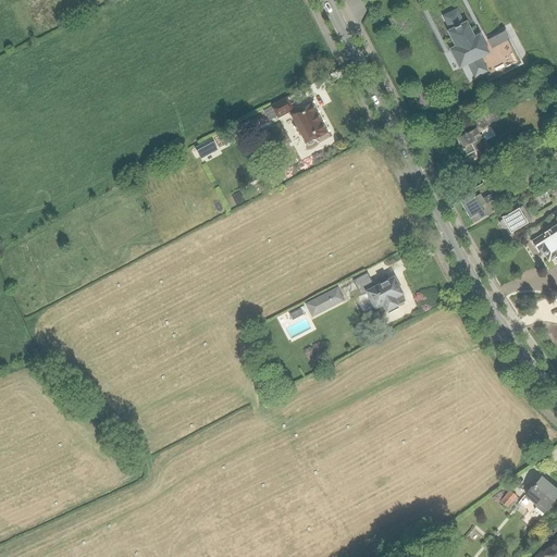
[(456,48),(450,51),(459,67),(461,66),(462,67),(469,64),(473,74),(484,70),(479,59),(485,57),(484,54),(486,53),(479,37),(473,40),(465,23),(461,25),(456,14),(445,20),(450,31),(448,32),(456,48)]
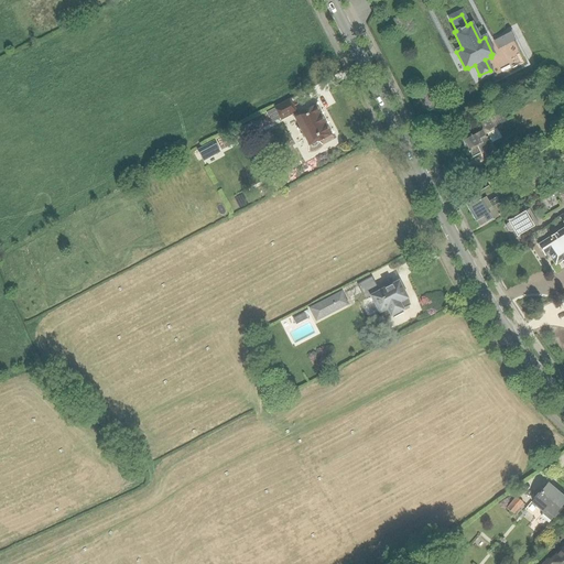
[(290,100),(274,108),(281,119),(292,114),(299,126),(297,129),(300,134),(302,134),(308,145),(329,134),(314,106),(297,115),(290,100)]
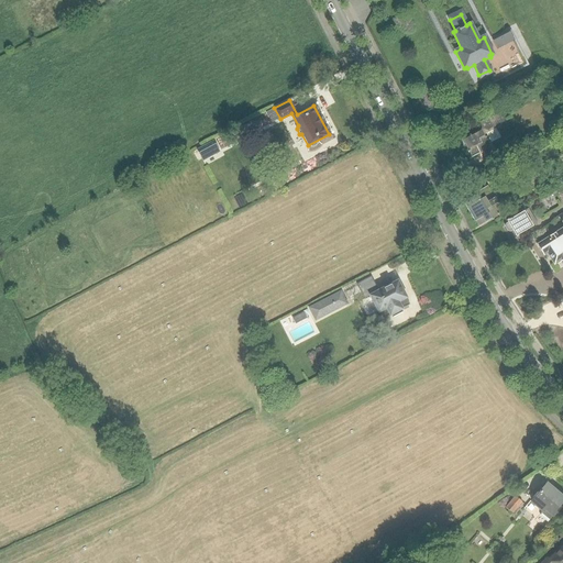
[(494,151),(485,134),(483,135),(482,133),(495,127),(497,133),(508,128),(499,112),(476,124),(478,130),(463,139),(461,138),(463,146),(465,146),(467,152),(468,152),(471,157),(483,151),(485,155),(494,151)]
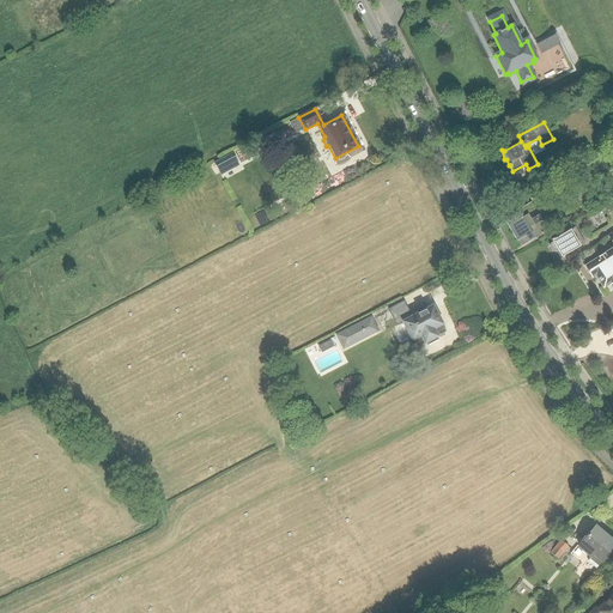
[(232,155),(214,164),(220,176),(240,167),(232,155)]
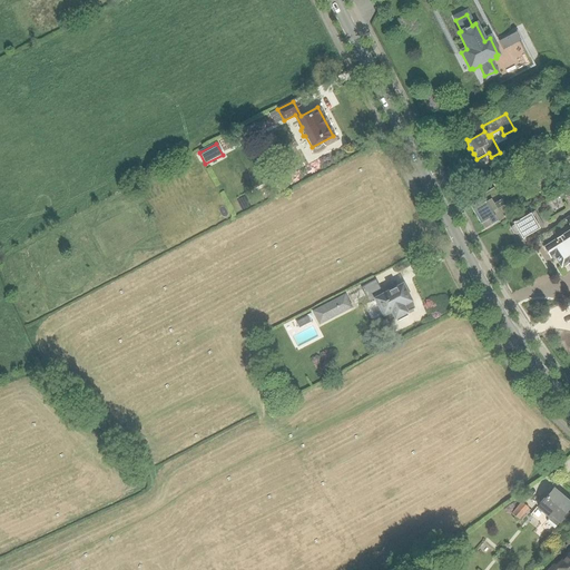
[(505,161),(492,170),(497,177),(510,169),(505,161)]
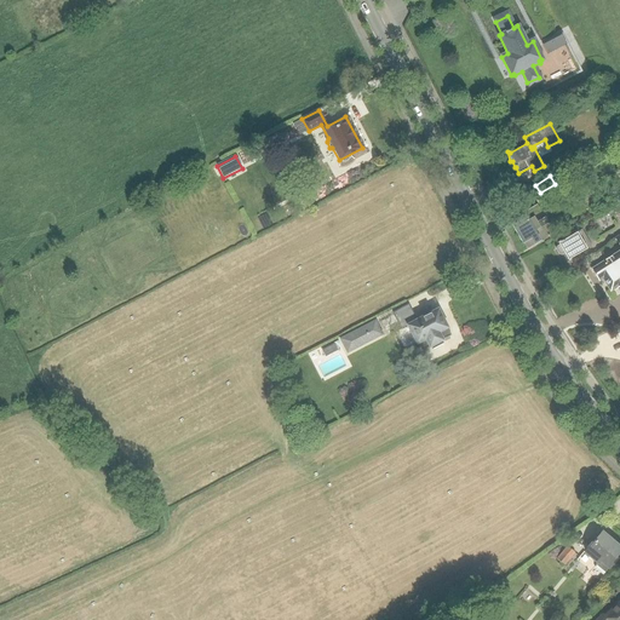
[(580,177),(569,184),(573,190),(584,183),(580,177)]
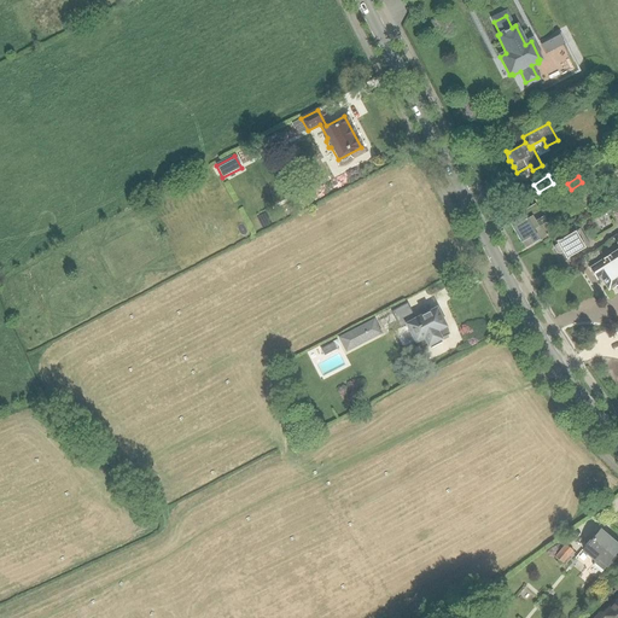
[(571,190),(567,184),(566,182),(549,193),(555,203),(572,193),(571,190)]
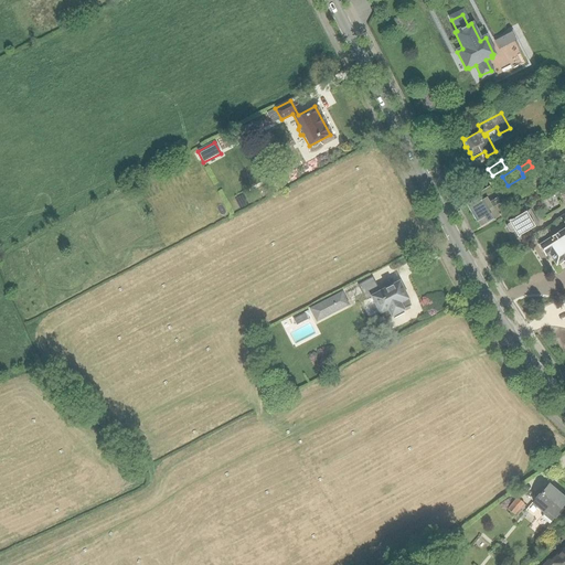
[(476,222),(477,221),(480,226),(490,220),(491,221),(503,213),(489,187),(476,194),(477,196),(465,203),(476,222)]
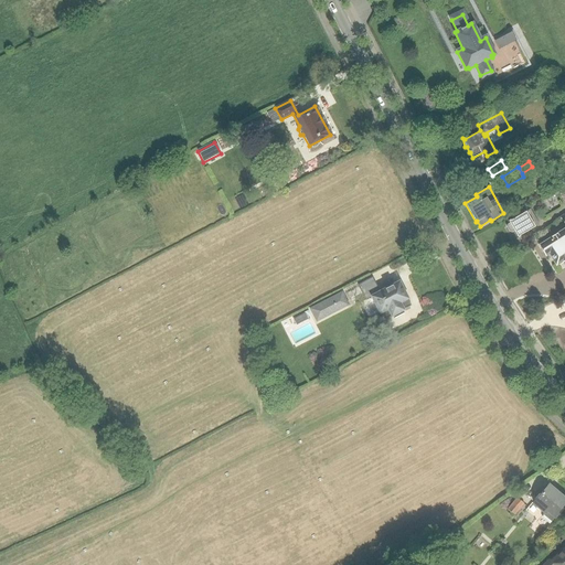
[(539,225),(536,222),(539,221),(537,217),(535,220),(530,210),(525,212),(523,208),(511,214),(513,220),(509,222),(510,224),(507,225),(507,227),(509,232),(511,232),(514,231),(518,237),(539,225)]
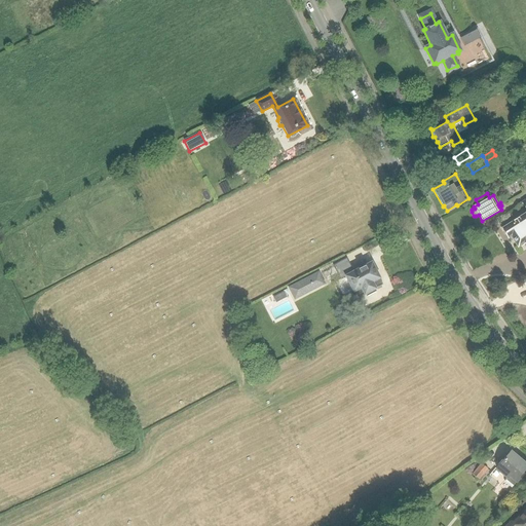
[(508,236),(509,237),(511,236),(517,247),(524,242),(525,246),(525,213),(502,228),(503,230),(498,232),(503,239),(508,236)]
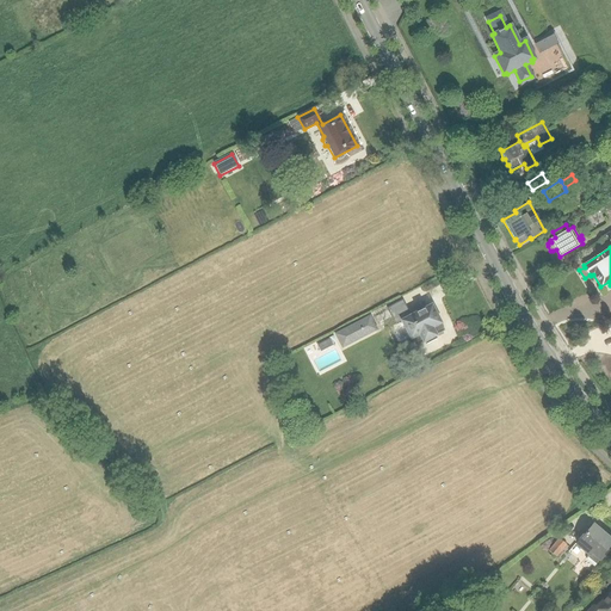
[(425,341),(426,345),(438,339),(436,335),(445,331),(432,306),(411,318),(403,302),(387,310),(395,325),(402,321),(415,346),(425,341)]
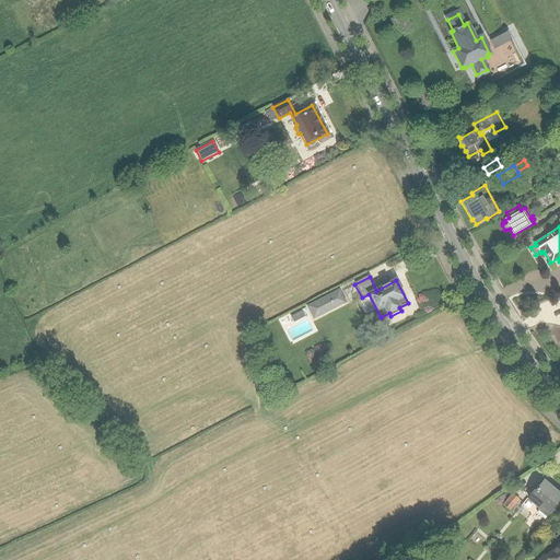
[(339,288),(306,305),(313,319),(347,302),(339,288)]
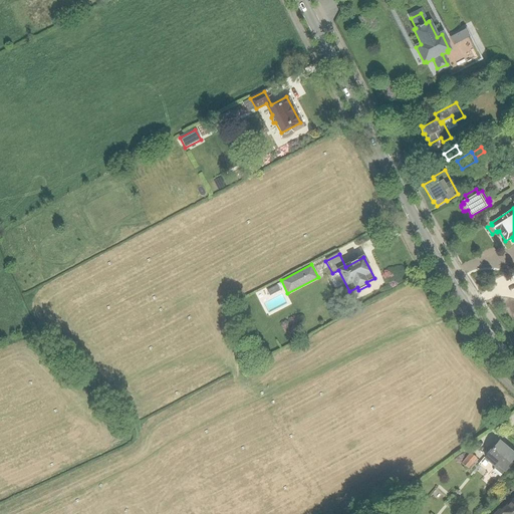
[(269,310),(288,302),(284,293),(265,301),(269,310)]
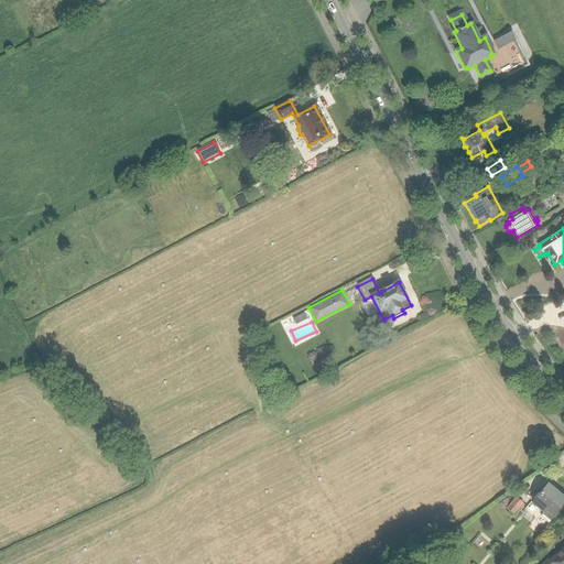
[(563,501),(563,498),(563,497),(563,495),(560,491),(557,494),(548,486),(543,491),(542,490),(535,499),(537,501),(533,505),(544,512),(542,514),(551,521),(554,517),(561,509),(559,508),(563,501)]
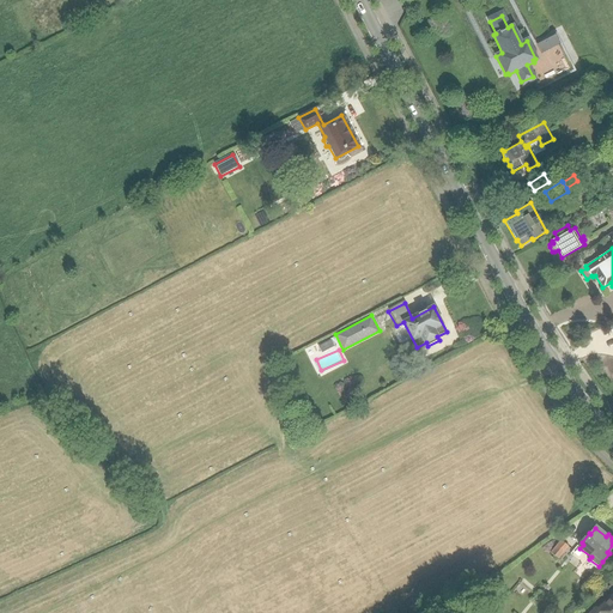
[(560,541),(550,553),(558,560),(569,547),(560,541)]
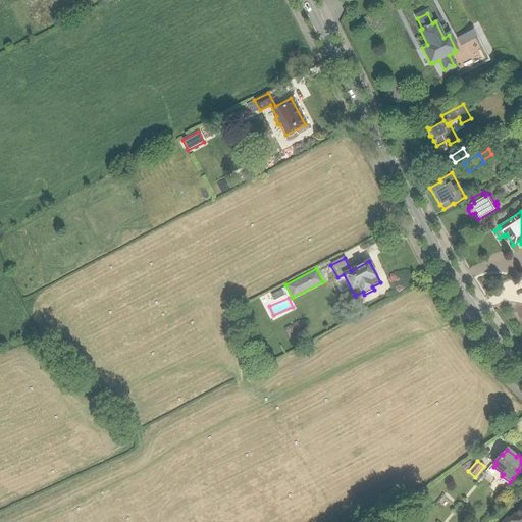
[(422,504),(415,511),(420,515),(426,507),(422,504)]
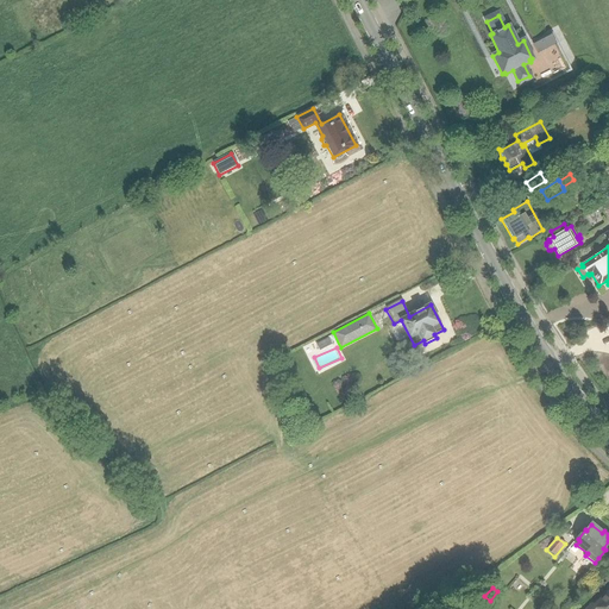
[(592,603),(585,608),(608,608),(608,590),(594,606),(592,603)]
